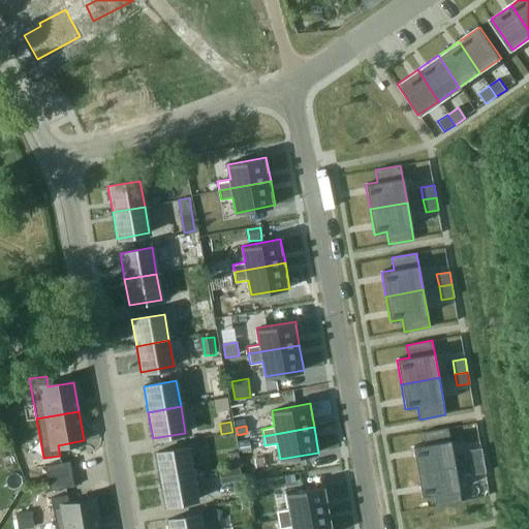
[(425,444),(412,446),(416,472),(455,465),(448,428),(423,433),(425,444)]
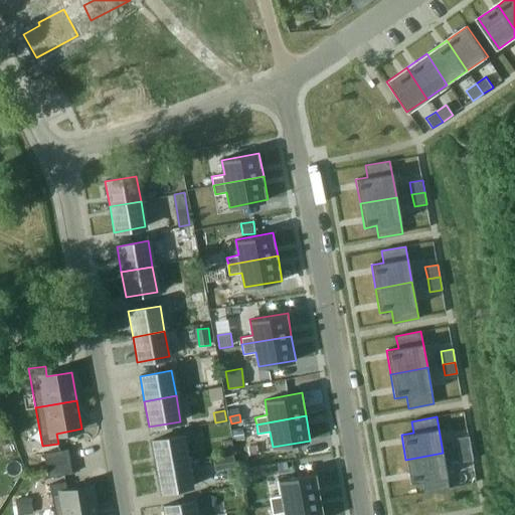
[(242,430),(232,432),(233,442),(244,441),(242,430)]
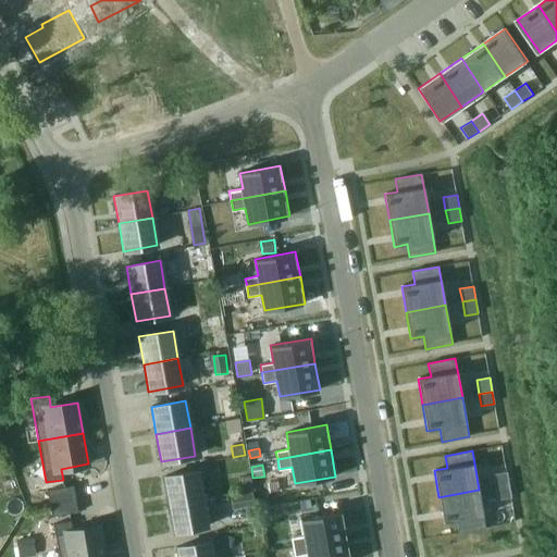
[(163,478),(169,505),(202,498),(198,471),(163,478)]
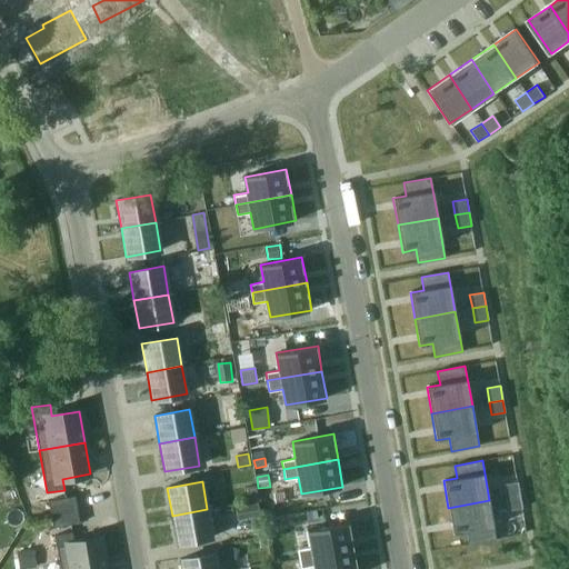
[(517,482),(503,485),(506,497),(520,495),(518,482),(517,482)]
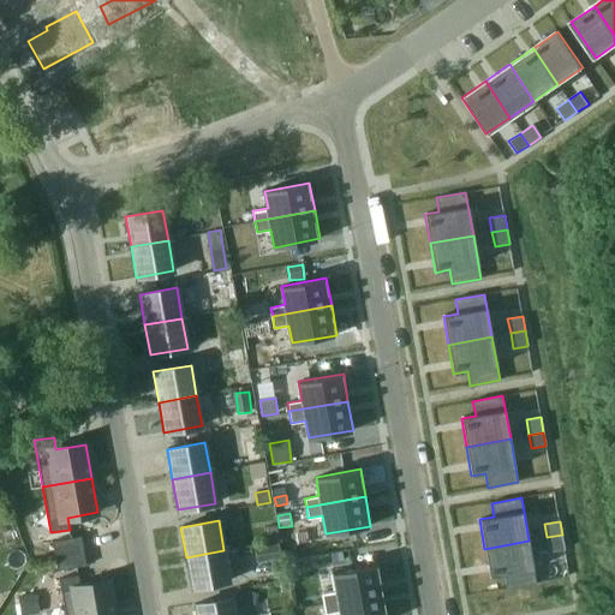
[(276,526),(267,527),(269,542),(279,541),(276,526)]
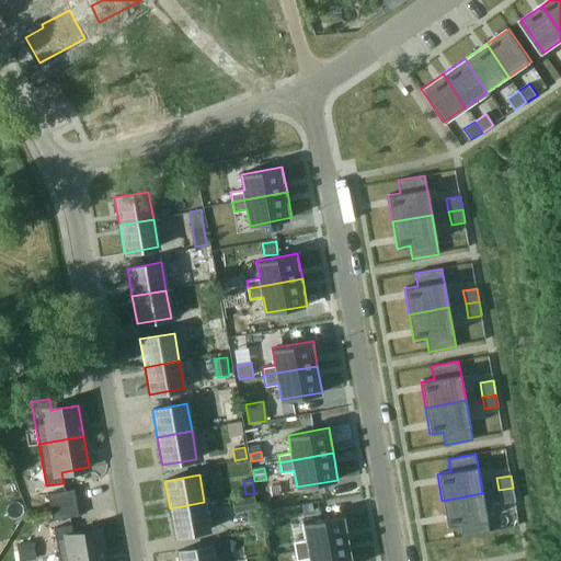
[(513,488),(499,490),(502,504),(514,502),(515,502),(513,488)]
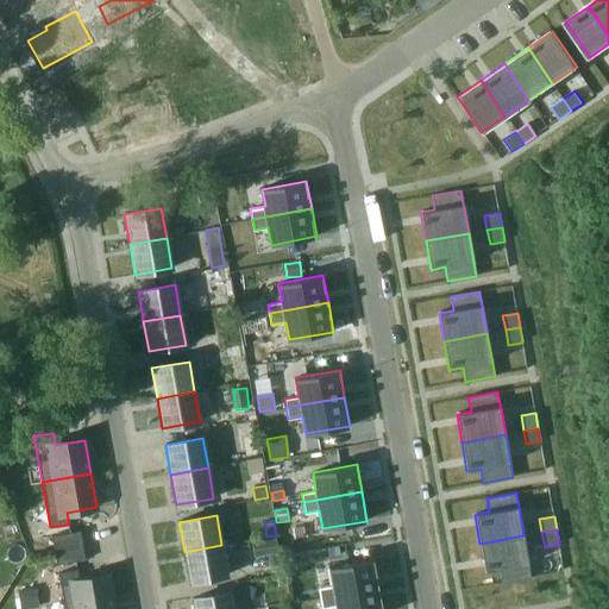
[(54,551),(83,545),(81,531),(51,535),(54,551)]
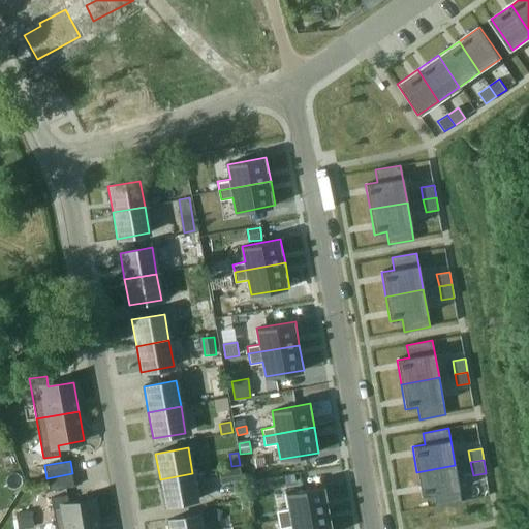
[(455,465),(416,472),(422,497),(433,495),(435,506),(461,502),(455,465)]
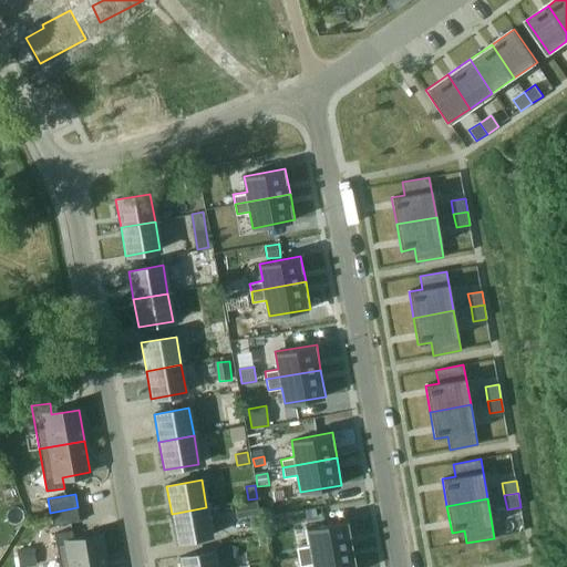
[(257,502),(235,505),(237,519),(259,515),(257,502)]
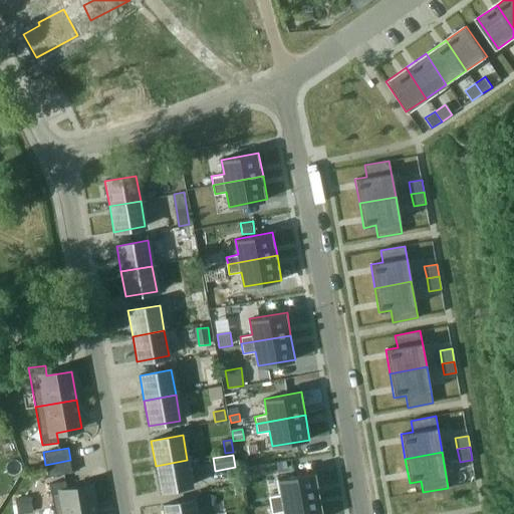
[(70,460),(45,465),(47,477),(72,472),(70,460)]
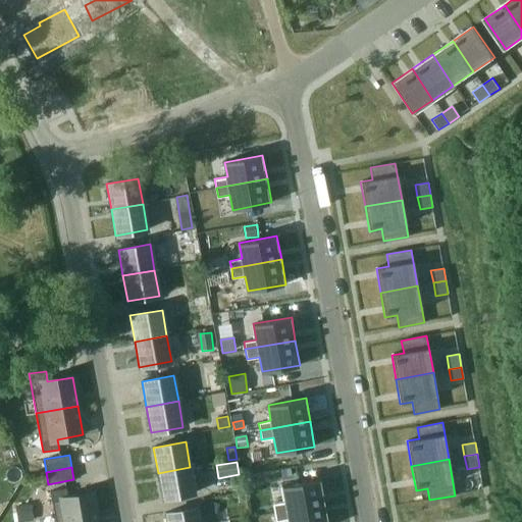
[(190,468),(190,467),(158,473),(163,499),(195,493),(190,468)]
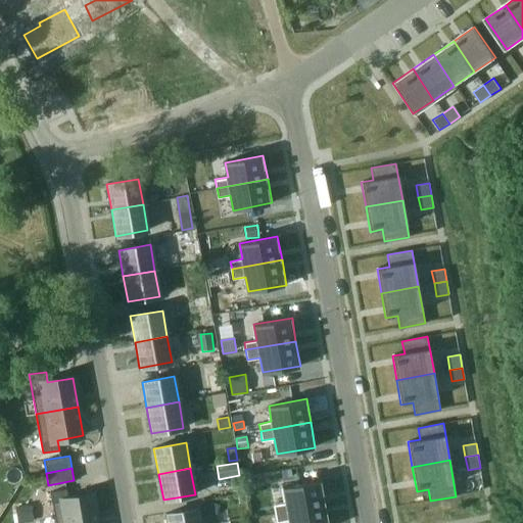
[(292,477),(291,469),(281,471),(282,478),(292,477)]
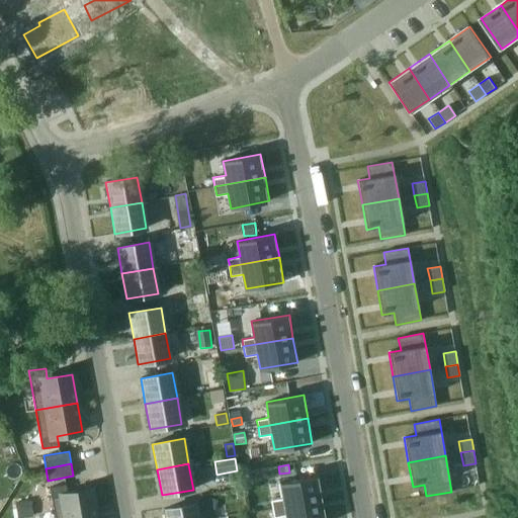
[(283,497),(271,500),(272,508),(322,499),(318,476),(280,482),(283,497)]
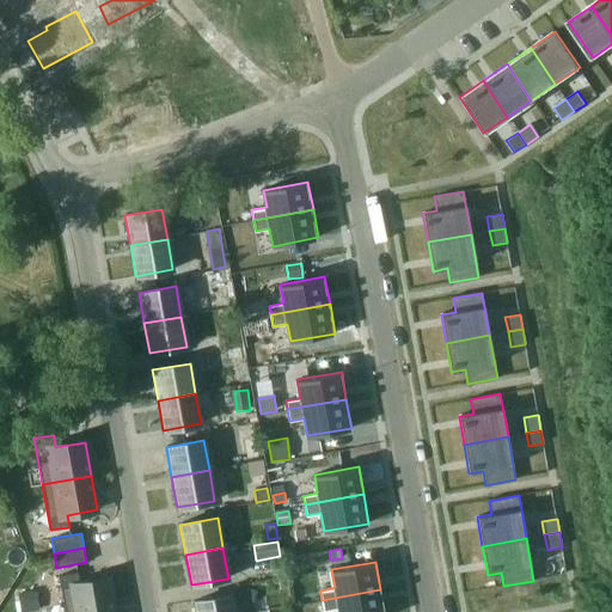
[(65,611),(114,611),(109,580),(80,585),(78,573),(59,576),(65,611)]
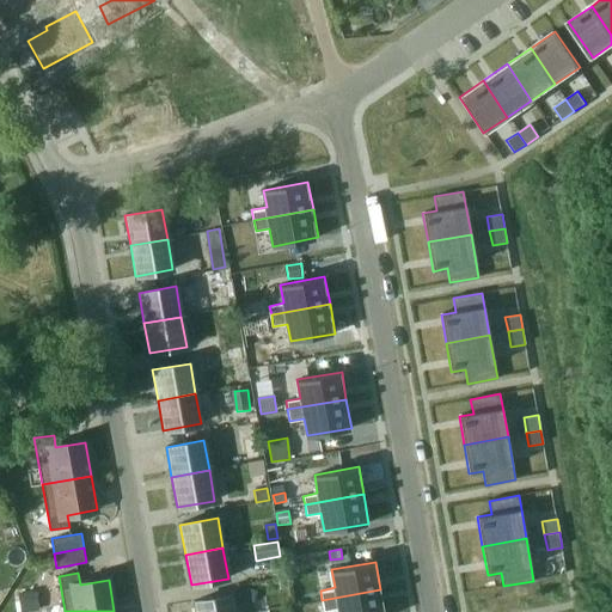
[(287,589),(286,580),(274,581),(274,591),(287,589)]
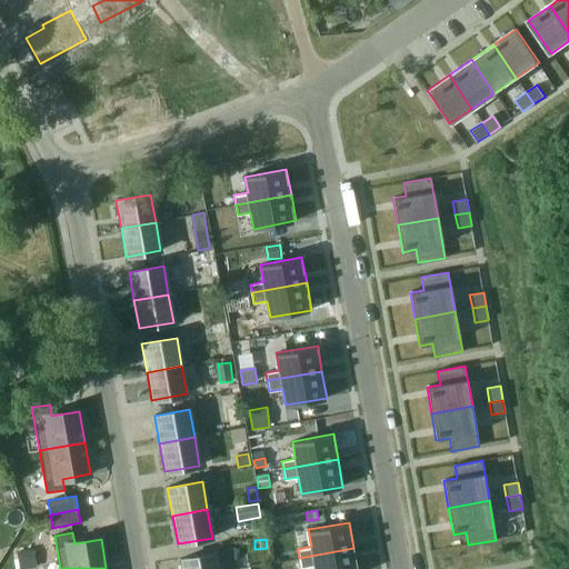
[(17,551),(19,568),(26,568),(37,567),(33,548),(17,551)]
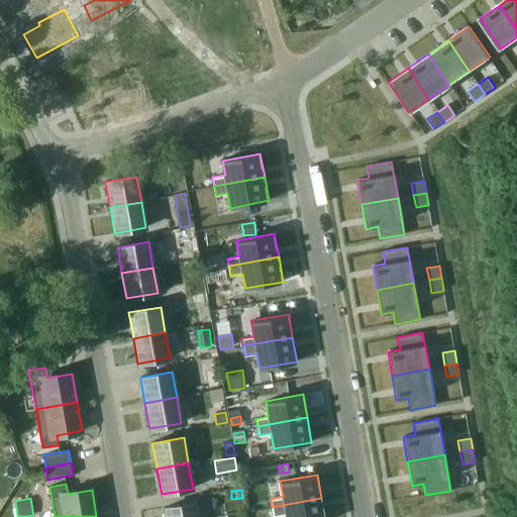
[(324,516),(321,498),(272,507),(274,516),(285,514),(285,516),(324,516)]
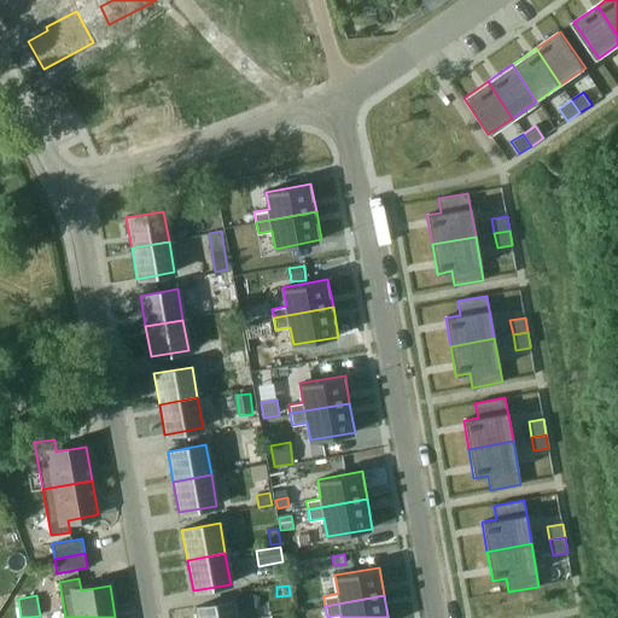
[(196,607),(197,617),(235,617),(233,601),(196,607)]
